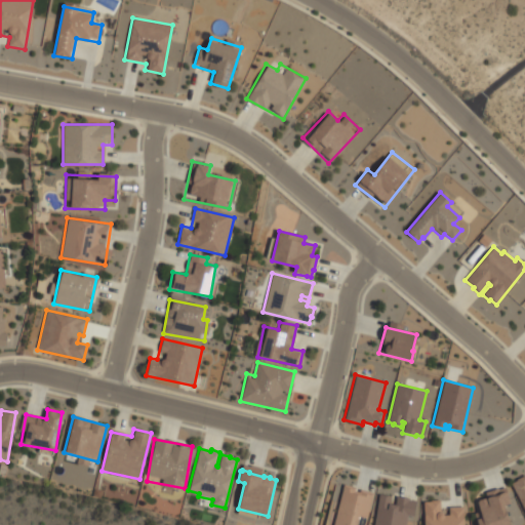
[(524,477),(524,475),(516,479),(516,480),(510,483),(516,494),(515,495),(518,500),(519,500),(524,513),(524,477)]
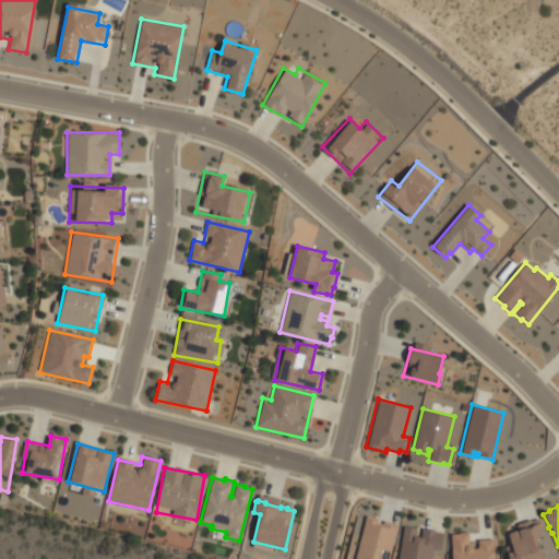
[(387,558),(396,524),(385,522),(384,527),(375,525),(377,519),(365,515),(354,558),(387,558)]
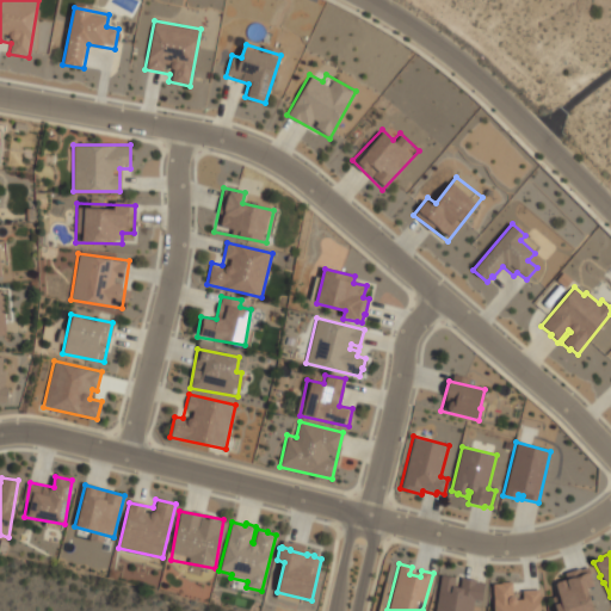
[(588,572),(554,584),(557,594),(550,597),(554,606),(555,610),(592,610),(586,588),(593,587),(588,572)]
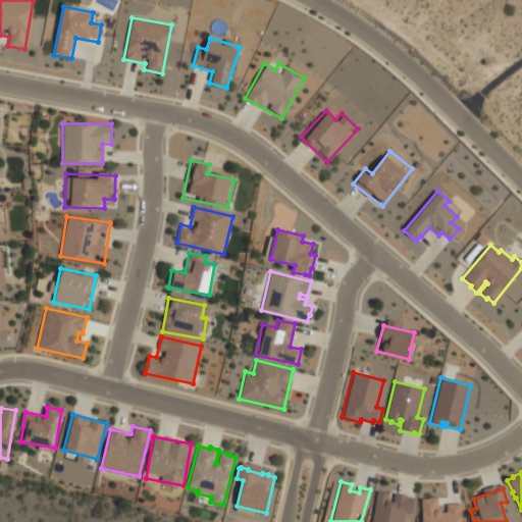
[(412,498),(407,497),(407,496),(393,493),(392,502),(386,501),(388,493),(376,491),(370,521),(402,521),(404,512),(410,513),(412,498)]
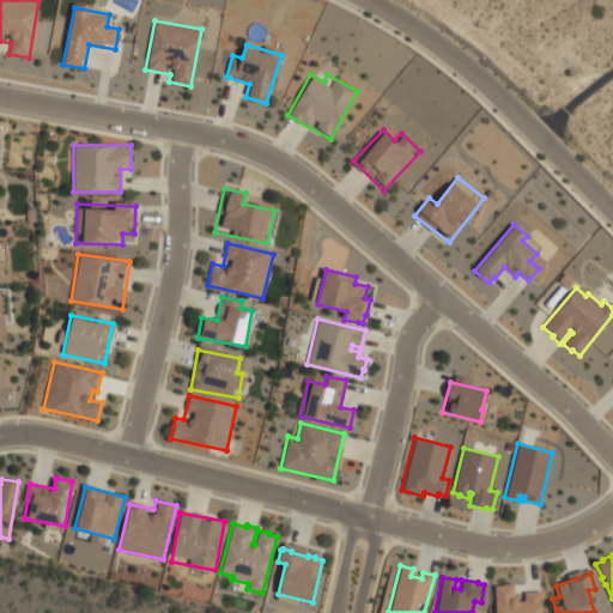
[(495,612),(540,612),(540,592),(523,592),(523,601),(516,601),(516,600),(515,599),(514,599),(513,584),(502,584),(502,586),(493,586),(495,601),(493,601),(493,608),(495,608),(495,612)]
